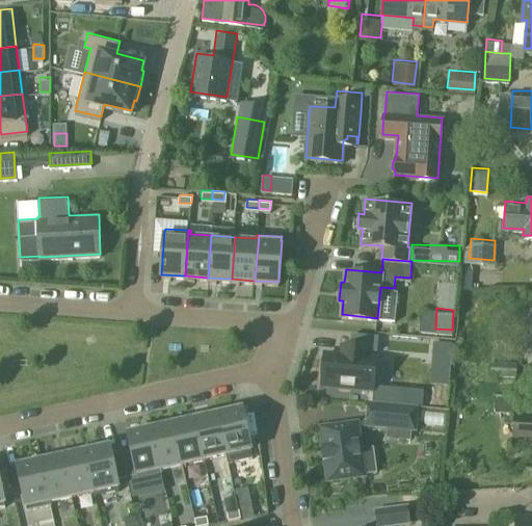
[(341,351),(325,350),(322,383),(373,387),(376,354),(369,353),(370,347),(377,347),(378,333),(351,331),(350,343),(342,342),(341,351)]
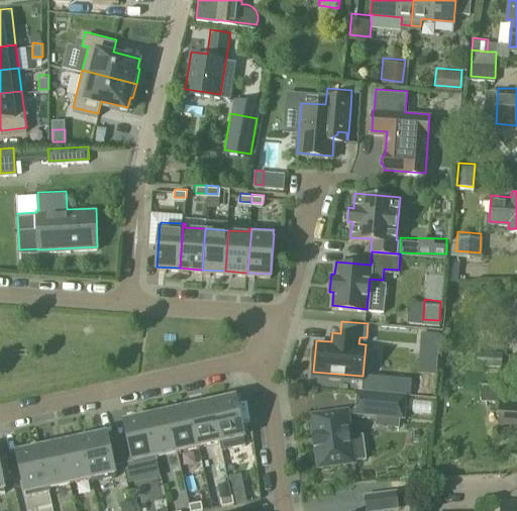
[(419,328),(418,349),(436,350),(437,329),(419,328)]
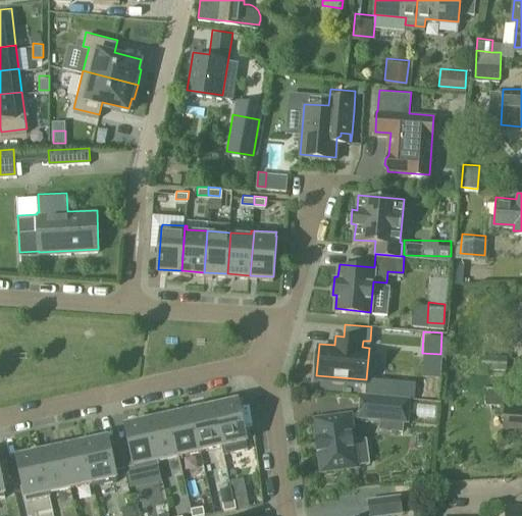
[(479,352),(478,365),(506,366),(507,353),(479,352)]
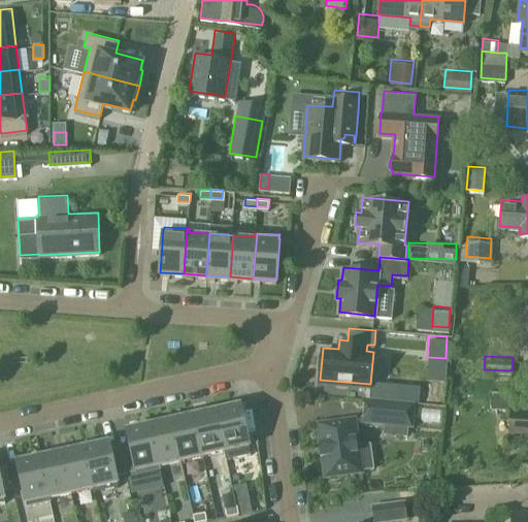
[(491,406),(512,408),(509,436),(527,437),(527,408),(518,408),(519,394),(492,393),(491,406)]
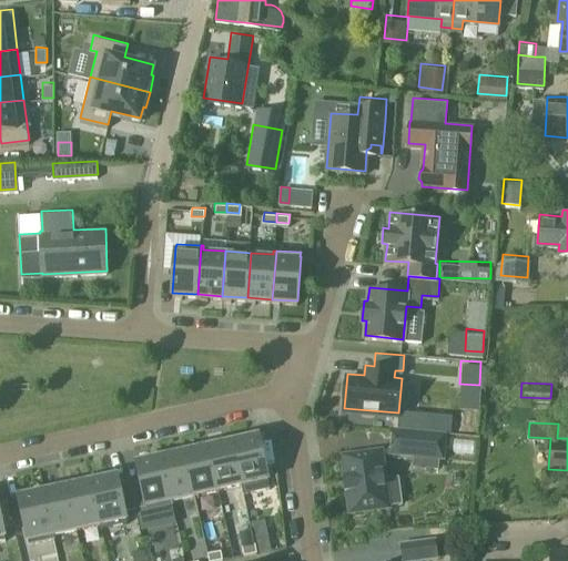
[(392,427),(389,449),(442,455),(443,455),(445,431),(444,431),(392,427)]
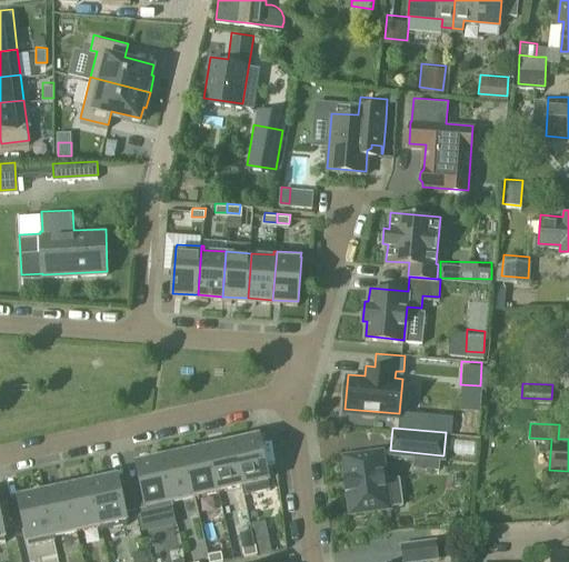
[(259,433),(235,439),(246,491),(270,485),(268,477),(269,477),(259,433)]
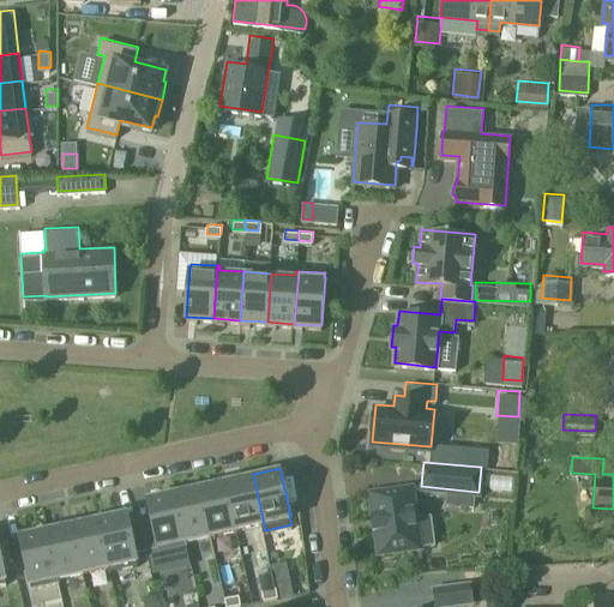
[(253,474),(227,479),(238,527),(262,522),(263,532),(265,530),(253,474)]
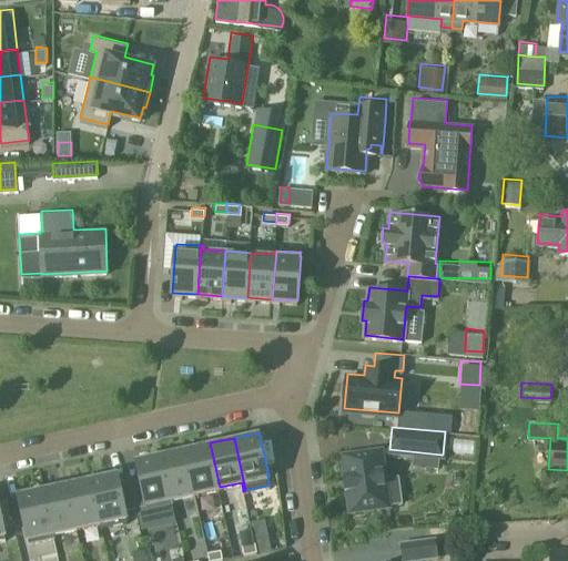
[(210,442),(185,448),(195,492),(220,487),(210,442)]
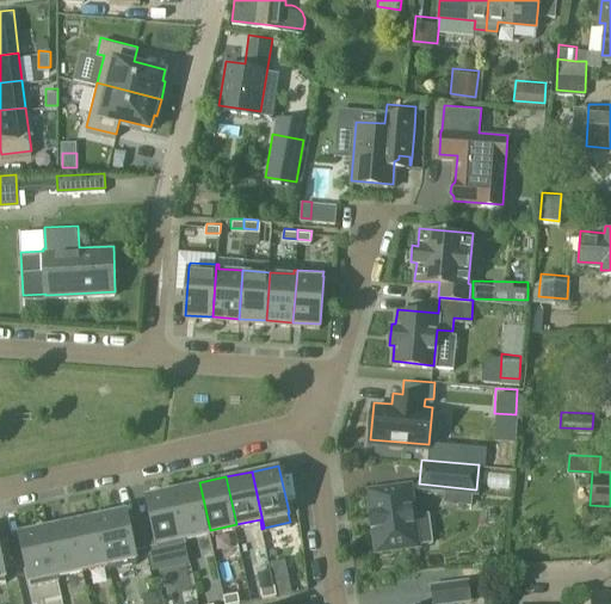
[(374,525),(376,548),(419,542),(419,540),(433,538),(429,510),(414,511),(411,481),(368,486),(371,510),(370,510),(372,525),(374,525)]
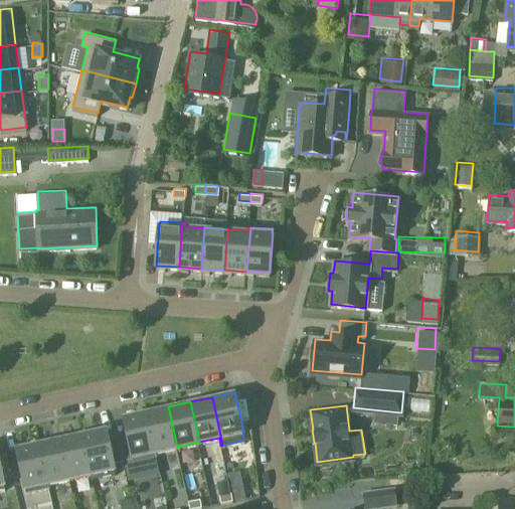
[(168,406),(146,411),(155,455),(158,455),(157,451),(177,447),(168,406)]
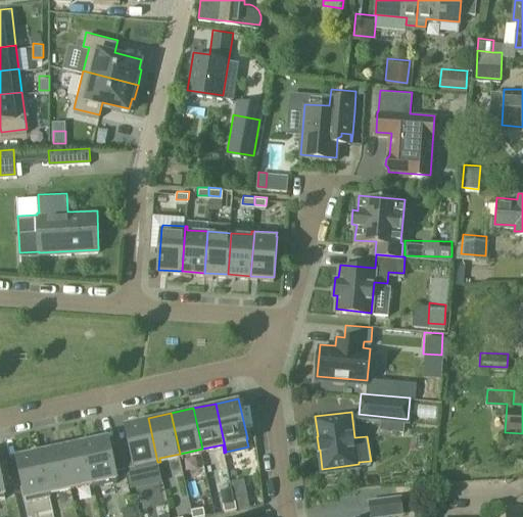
[(157,462),(148,418),(126,423),(135,464),(136,467),(157,462)]
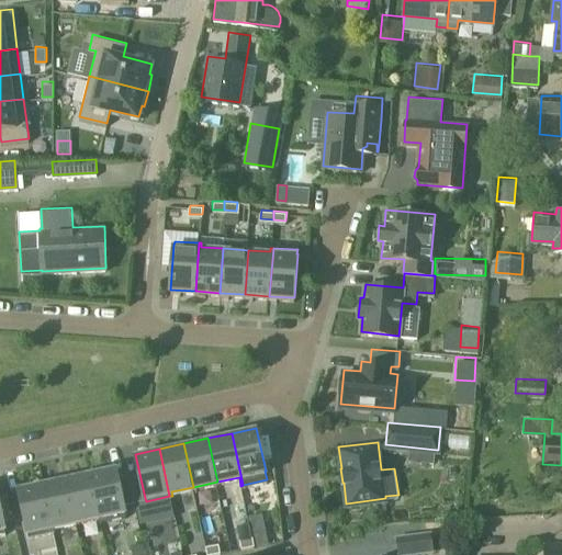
[(116,466),(91,472),(102,521),(126,516),(125,512),(116,466)]
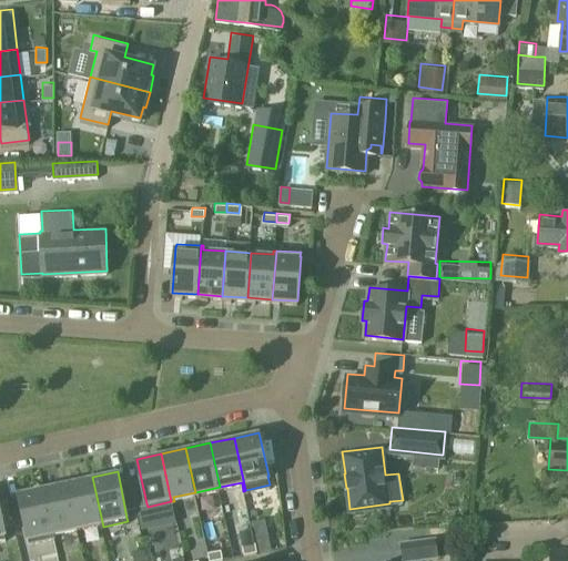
[(92,477),(68,482),(78,528),(100,523),(101,527),(103,527),(92,477)]
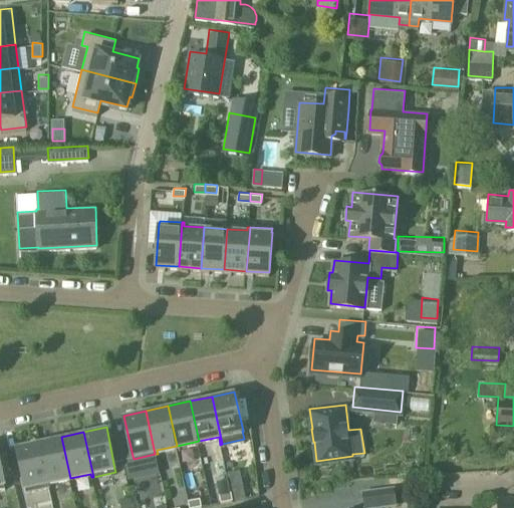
[(61,437),(39,442),(48,485),(50,485),(49,482),(70,478),(61,437)]
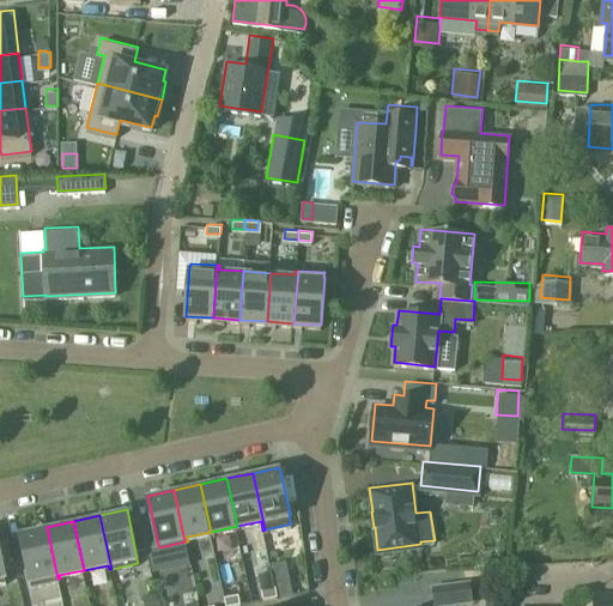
[(58,579),(47,527),(20,533),(30,580),(31,585),(58,579)]
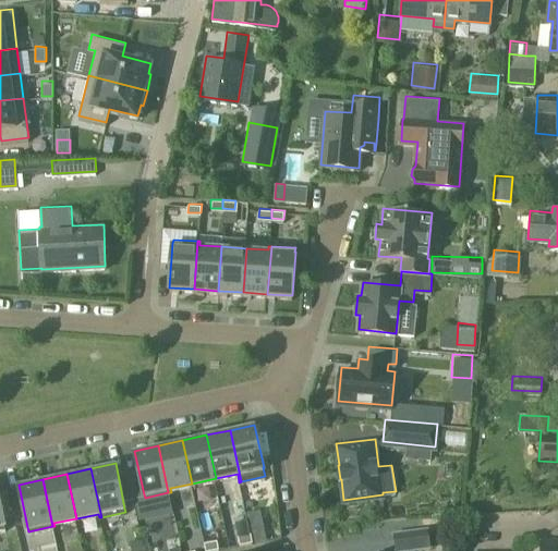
[(243,517),(235,519),(238,534),(251,531),(247,517),(243,517)]
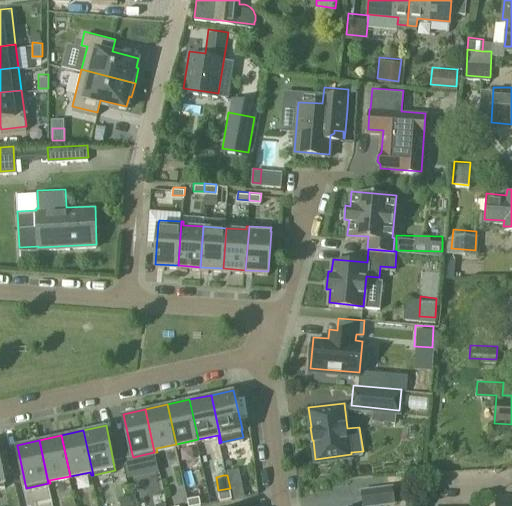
[(392,484),(361,488),(364,505),(394,501),(392,484)]
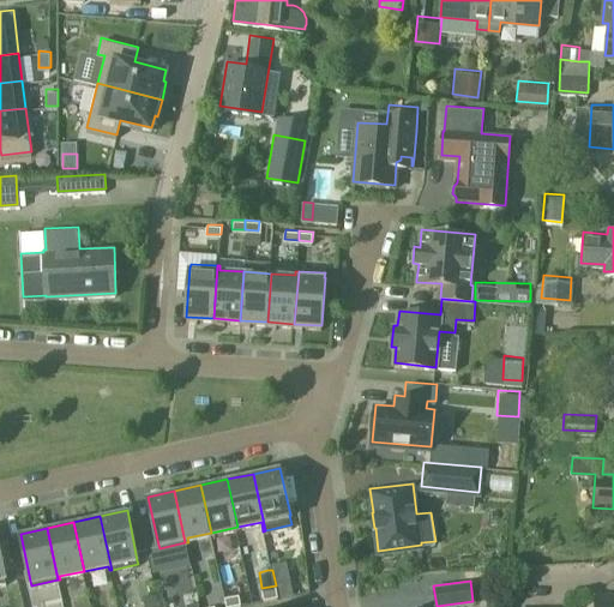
[(289,583),(276,586),(277,595),(292,593),(289,583)]
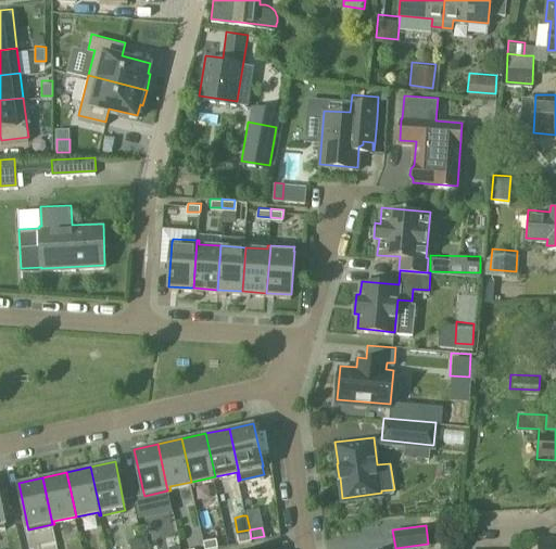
[(251,538),(250,530),(237,532),(239,540),(251,538)]
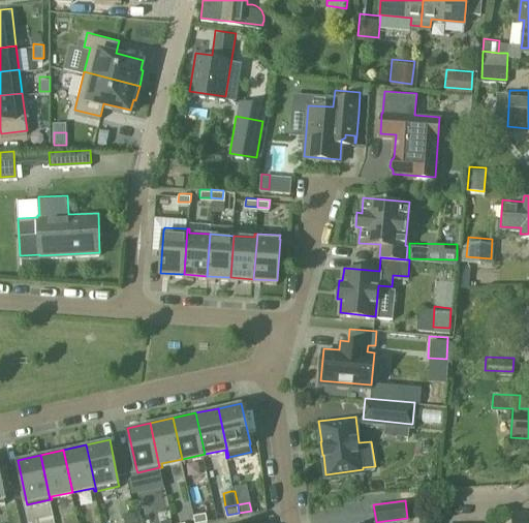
[(53,522),(52,506),(32,509),(33,522),(53,522)]
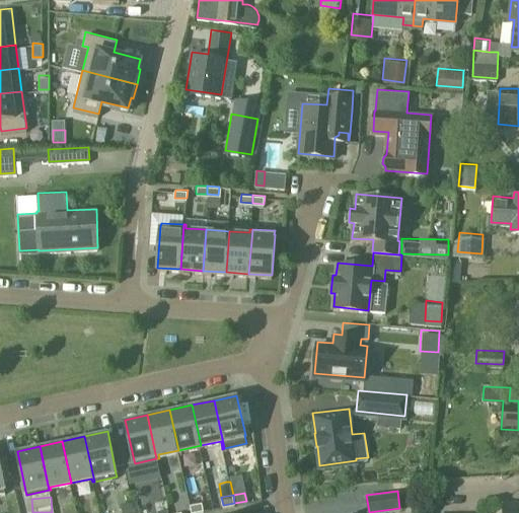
[(518,512),(518,500),(504,501),(504,502),(504,512),(518,512)]
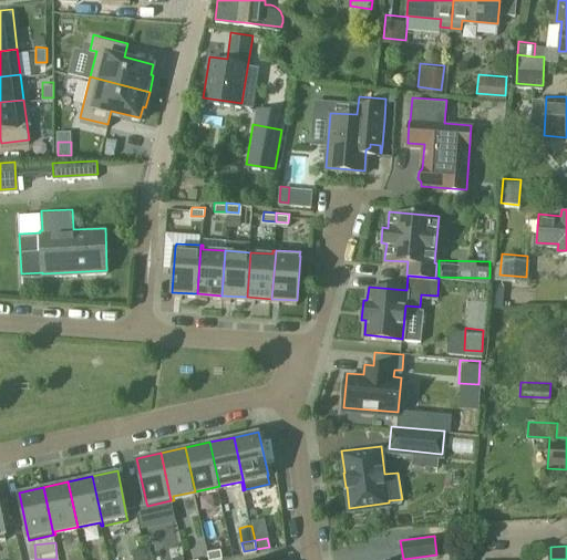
[(209,558),(223,556),(220,547),(207,549),(209,558)]
